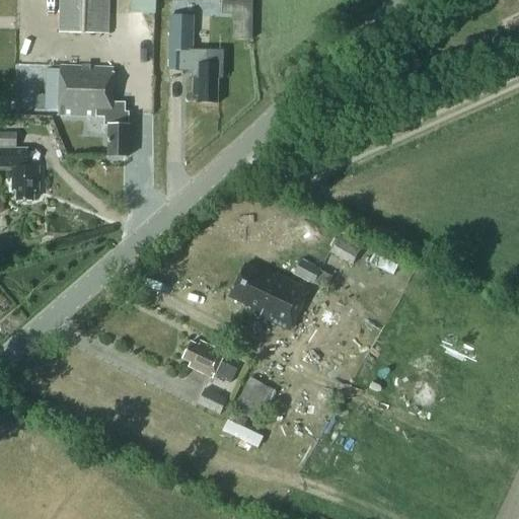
[(59,0),(59,32),(107,33),(107,0),(59,0)]
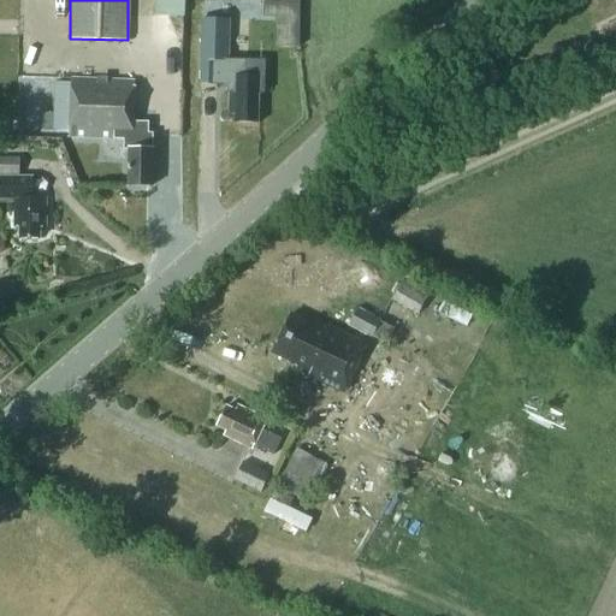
[(184,17),(184,0),(155,0),(155,16),(184,17)]
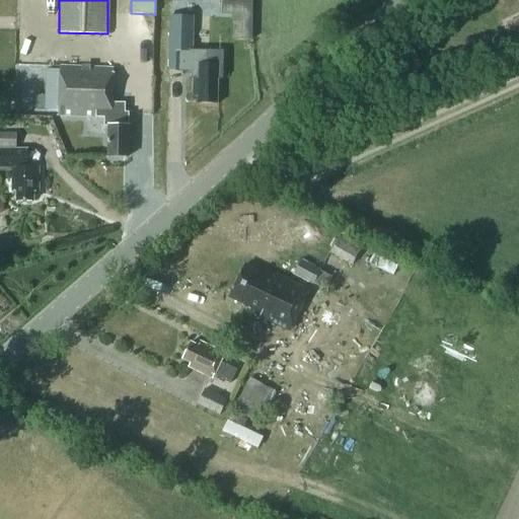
[(224,13),(236,13),(236,2),(224,1),(224,13)]
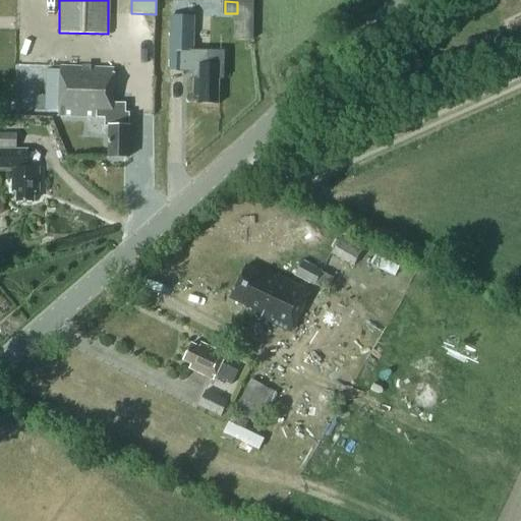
[(169,71),(194,71),(193,96),(198,96),(198,103),(219,104),(219,103),(218,103),(219,78),(223,78),(224,51),(193,50),(193,16),(171,16),(169,71)]
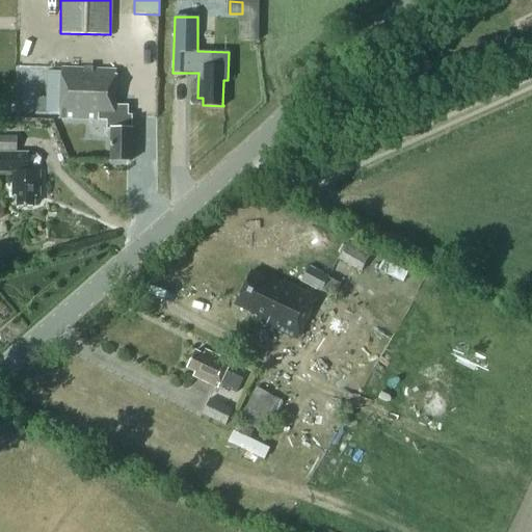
[(531,18),(520,25),(525,35),(531,32),(531,18)]
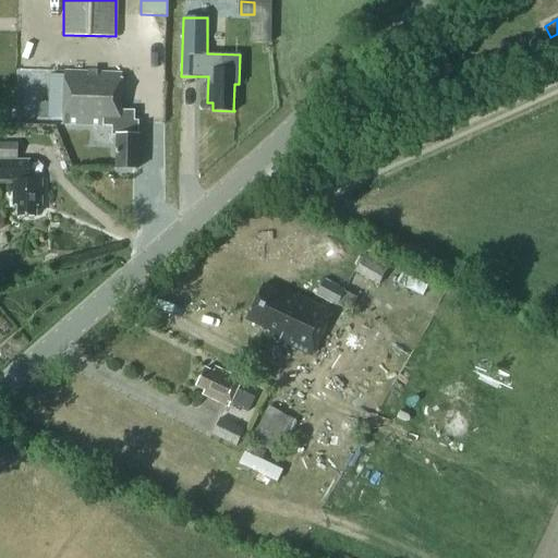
[(64,71),(62,124),(112,125),(112,135),(117,135),(116,168),(138,168),(140,134),(138,134),(138,121),(134,120),(134,111),(120,111),(121,73),(64,71)]
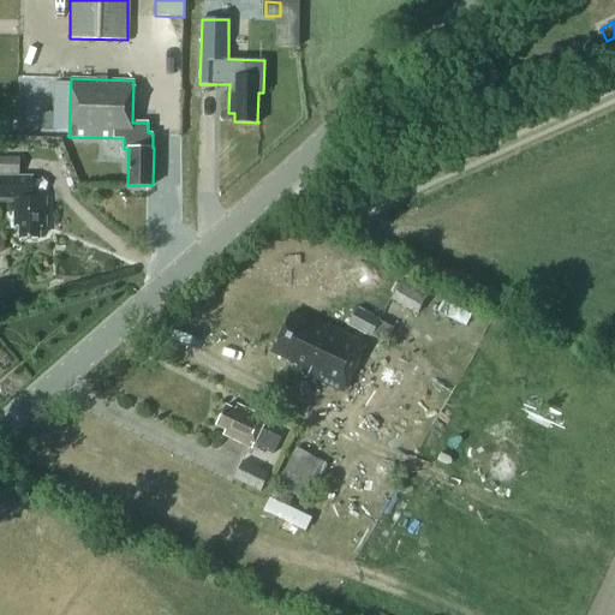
[(43,113),(42,130),(54,130),(55,113),(43,113)]
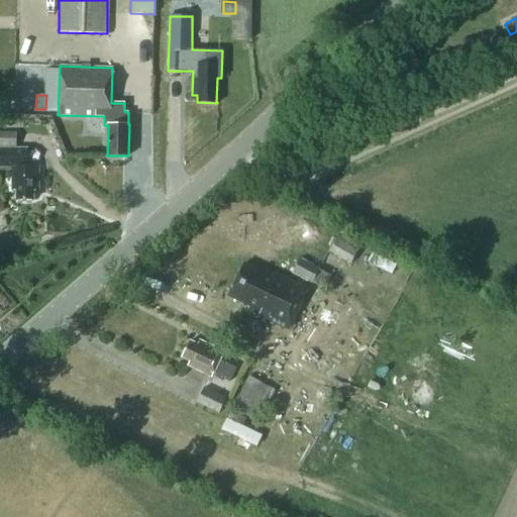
[(0,144),(16,145),(16,131),(0,130),(0,144)]
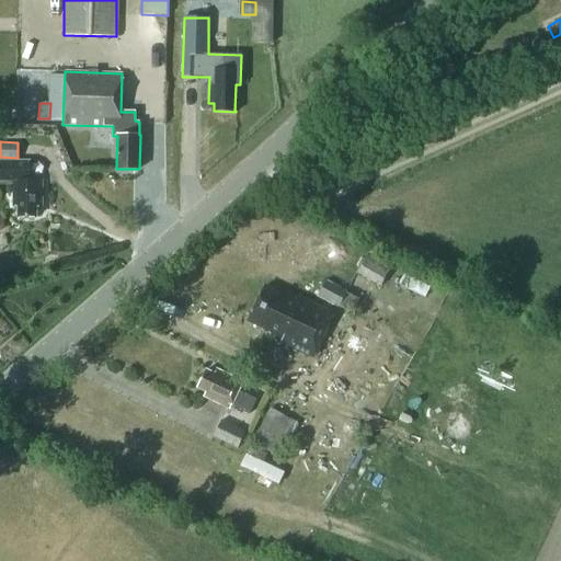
[(13,206),(18,206),(18,217),(36,217),(36,207),(42,207),(43,180),(30,180),(30,161),(0,160),(0,180),(13,181),(13,206)]
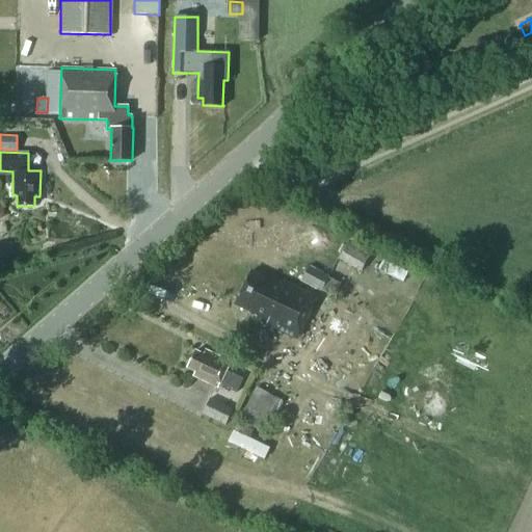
[(369,255),(347,243),(337,260),(360,272),(369,255)]
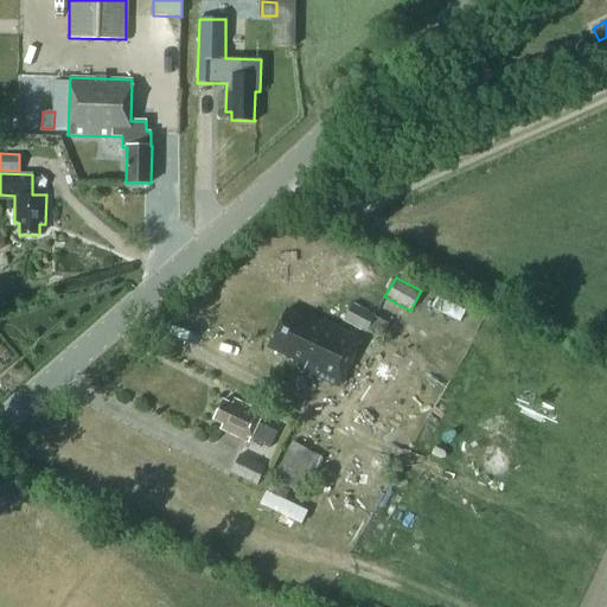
[(376,318),(376,315),(351,304),(342,323),(365,334),(366,333),(379,339),(388,325),(376,318)]
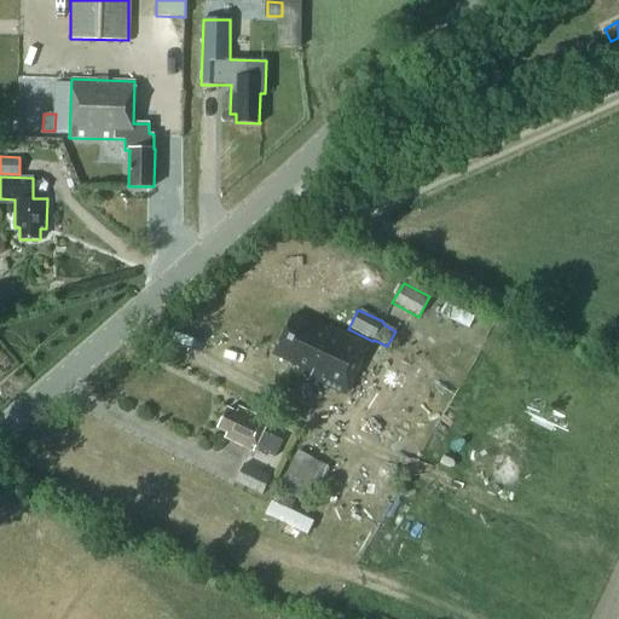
[(306,376),(346,395),(369,346),(330,328),(328,333),(293,316),(273,354),(308,371),(306,376)]
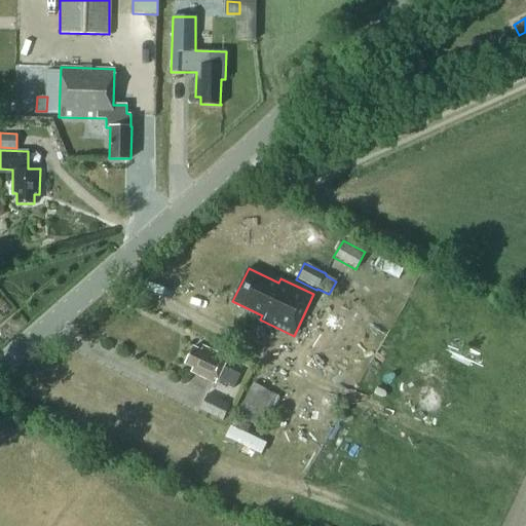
[(193,367),(191,372),(216,383),(217,380),(234,388),(240,374),(224,367),(227,358),(202,346),(201,350),(193,347),(185,364),(193,367)]
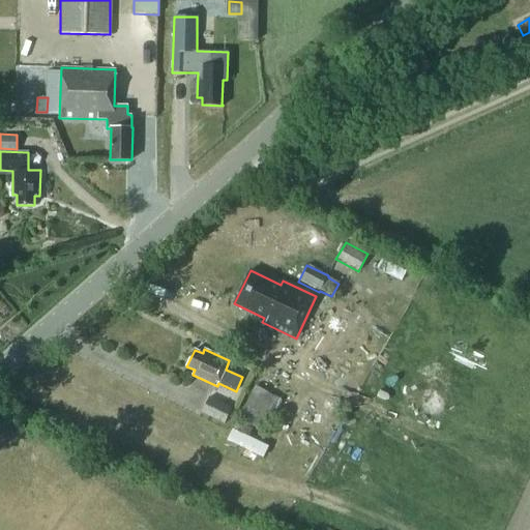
[(282,400),(255,386),(237,419),(264,434),(282,400)]
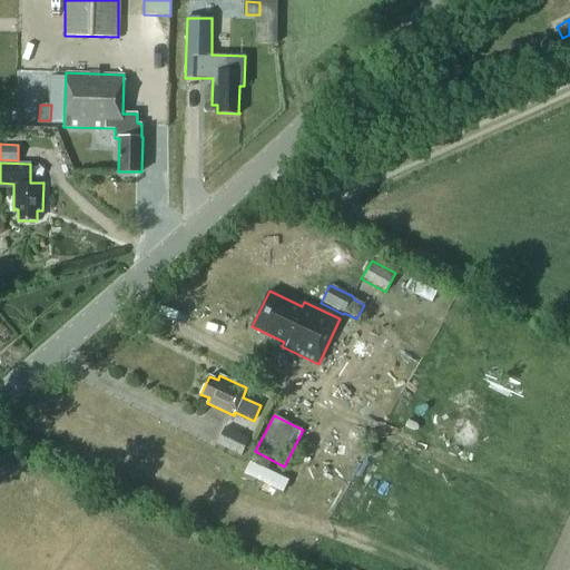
[(242,455),(249,439),(225,428),(217,443),(242,455)]
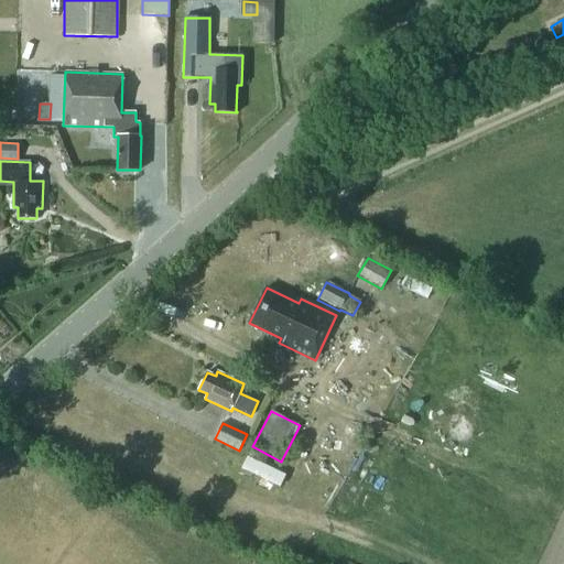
[(251,454),(243,470),(283,486),(291,469),(251,454)]
